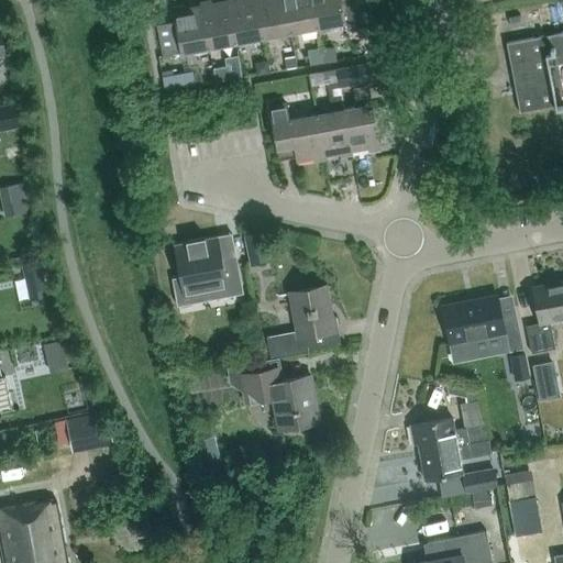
[(262,36),(255,0),(230,0),(228,1),(235,42),(262,36)]
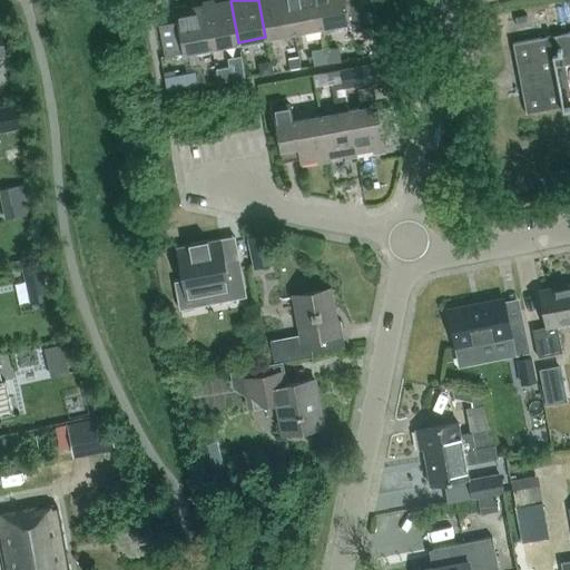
[(293,31),(286,0),(258,0),(265,37),(293,31)]
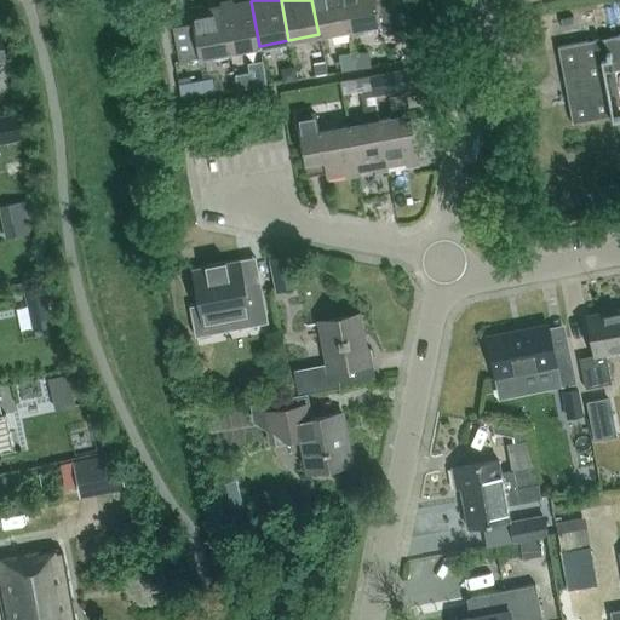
[(349,29),(343,0),(311,0),(319,34),(349,29)]
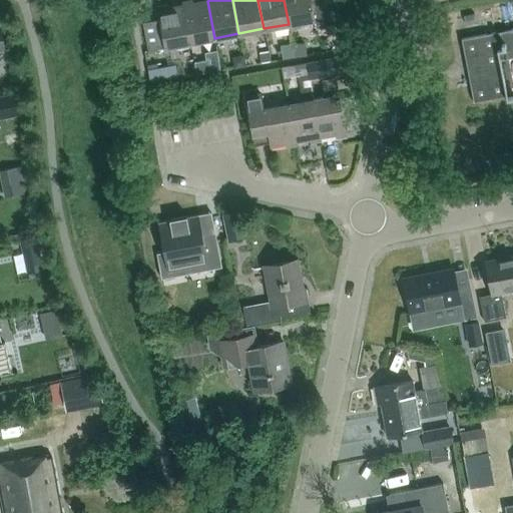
[(284,0),(289,24),(313,19),(314,27),(329,24),(324,0),(284,0)]
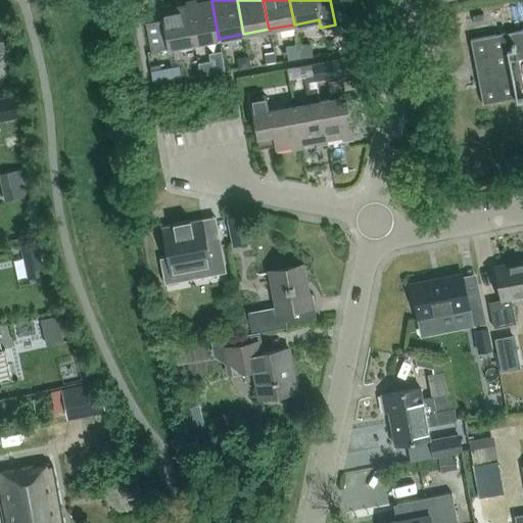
[(186,5),(194,44),(219,39),(211,1),(186,5)]
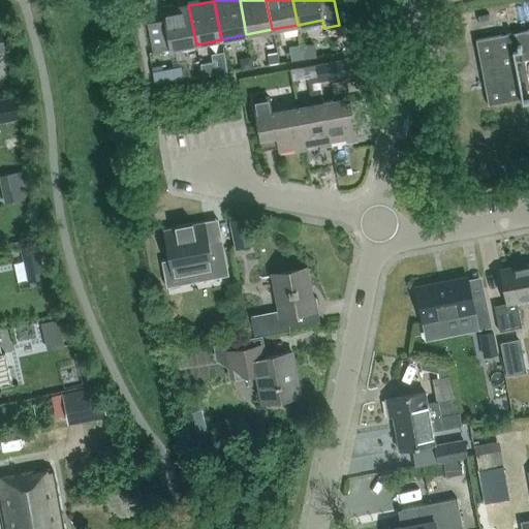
[(196,44),(188,5),(163,10),(165,20),(149,24),(154,53),(196,44)]
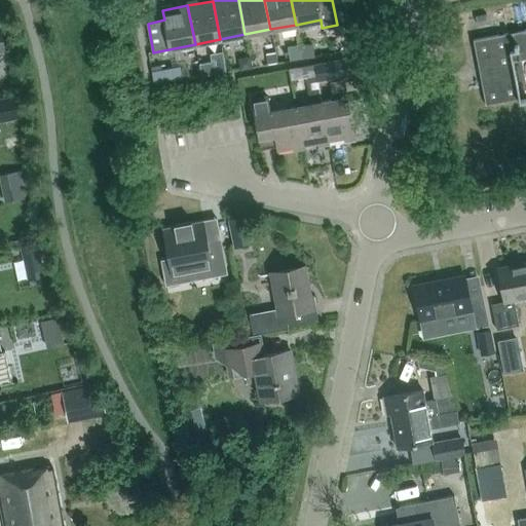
[(525,99),(520,101),(513,61),(525,58),(525,29),(473,40),(485,105),(519,99),(519,103),(525,101),(525,99)]
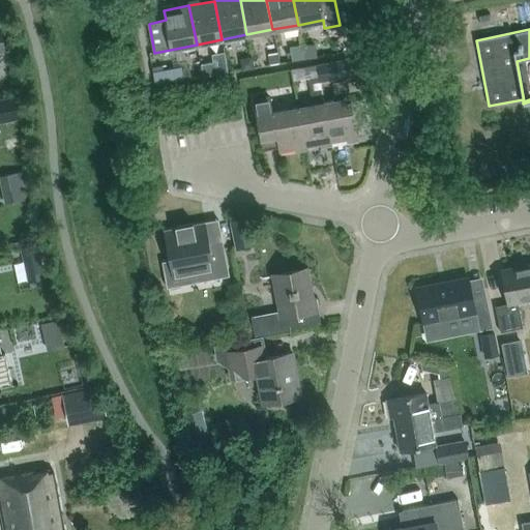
[(301,45),(289,47),(292,62),(304,59),(302,51),(301,47),(301,45)]
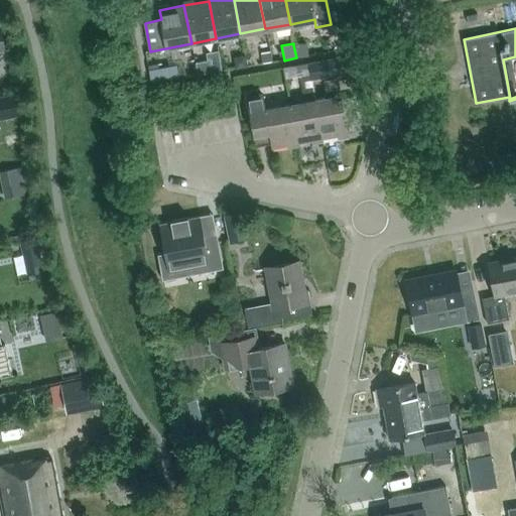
[(270,51),(261,52),(263,62),(271,60),(270,51)]
